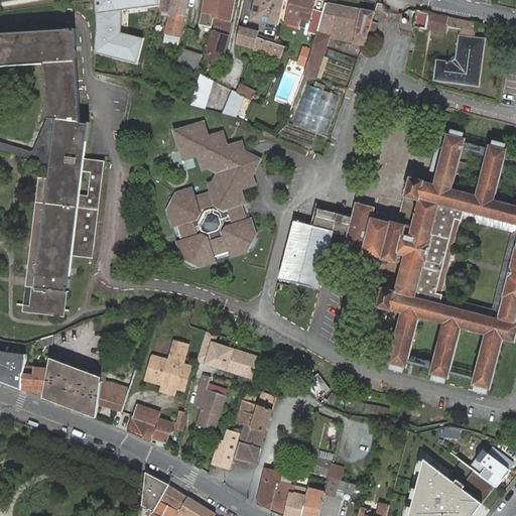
[(160,6),(161,0),(96,0),(97,12),(98,25),(97,32),(96,53),(138,65),(144,39),(119,31),(122,10),(160,6)]
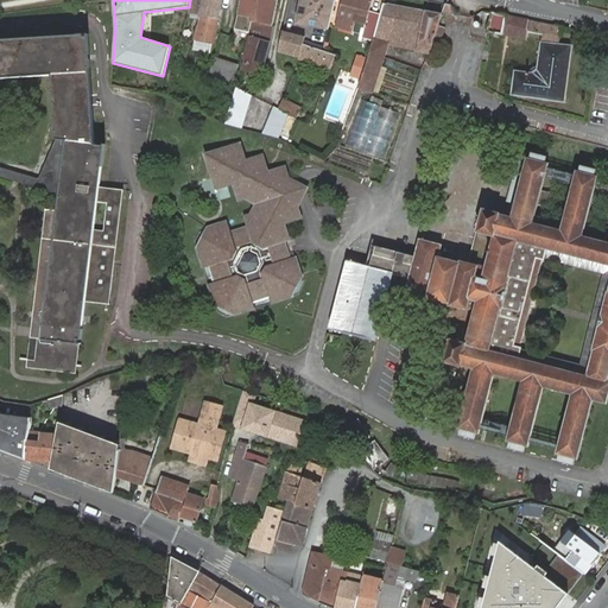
[(189,13),(201,16),(195,40),(214,43),(220,18),(222,0),(190,0),(189,7),(189,11),(189,13)]
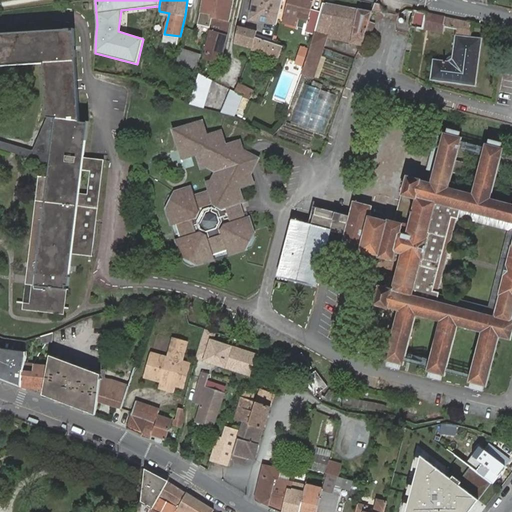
[(234,0),(202,0),(200,12),(198,24),(210,26),(212,17),(215,18),(230,21),(234,0)]
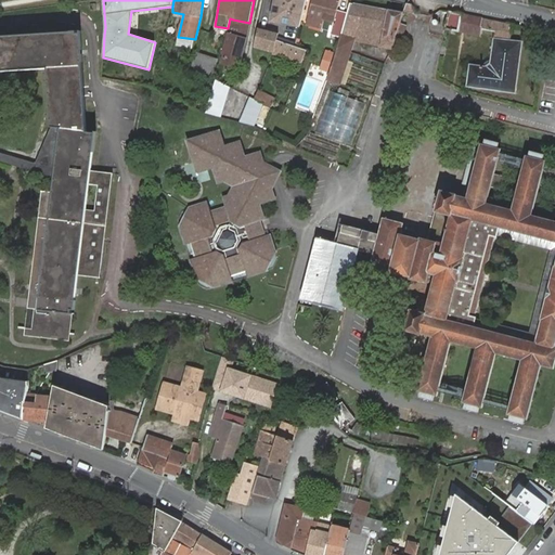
[(306,0),(278,0),(272,23),(300,27),(306,0)]
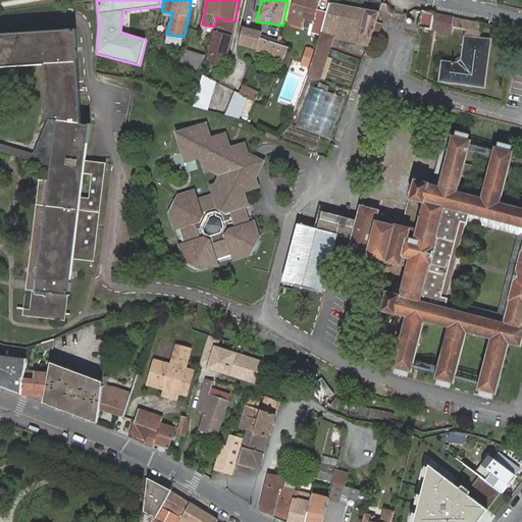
[(311,33),(320,35),(326,12),(318,10),(320,0),(294,0),(290,18),(293,19),(294,15),(312,20),(311,24),(313,24),(311,33)]
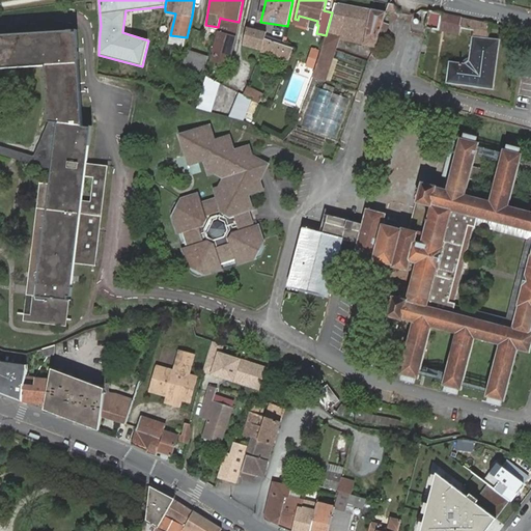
[(315,68),(314,74),(331,80),(345,39),(365,44),(365,45),(375,47),(380,36),(384,38),(388,25),(384,23),(385,21),(387,14),(335,2),(332,12),(326,35),(322,51),(318,58),(315,68)]
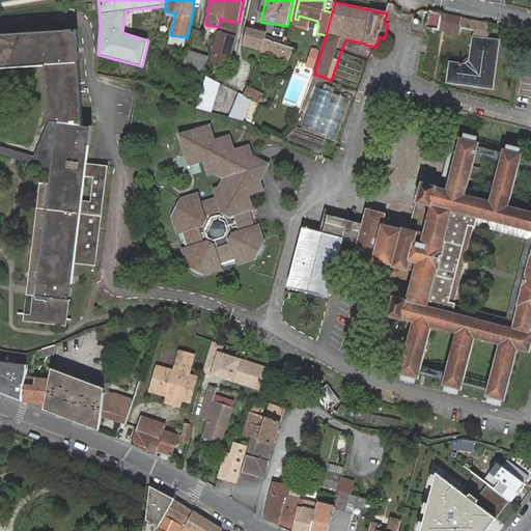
[(394,4),(389,3),(388,9),(398,11),(394,4)]
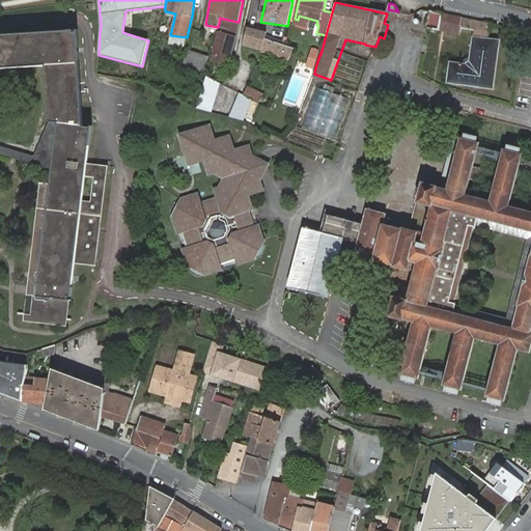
[(443,14),(429,10),(426,27),(439,30),(443,14)]
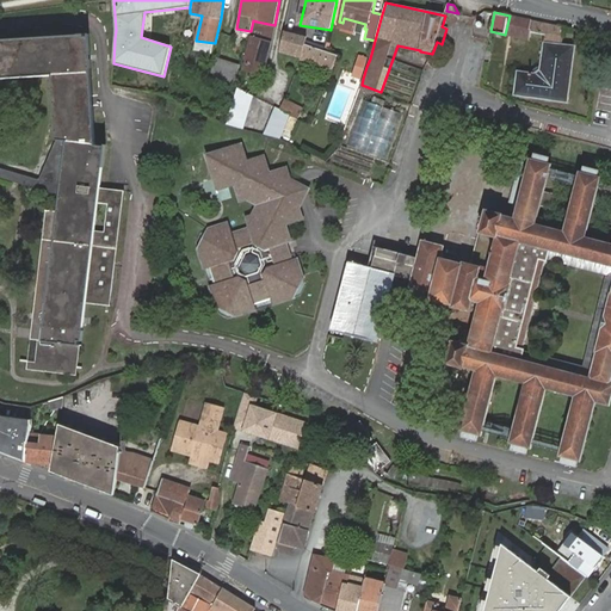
[(510,16),(505,35),(528,39),(530,32),(532,19),(510,16)]
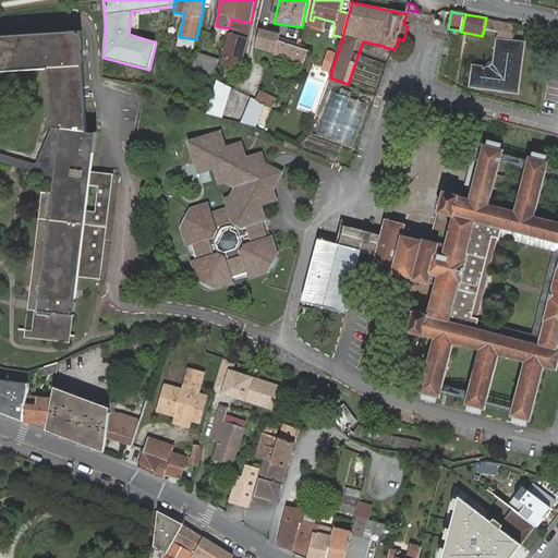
[(313,21),(332,26),(334,22),(314,16),(313,21)]
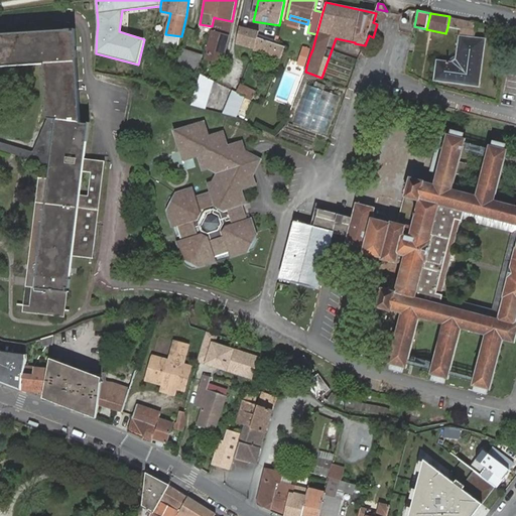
[(477,22),(449,16),(447,27),(461,29),(457,58),(452,61),(437,59),(434,80),(480,87),(486,38),(475,35),(477,22)]
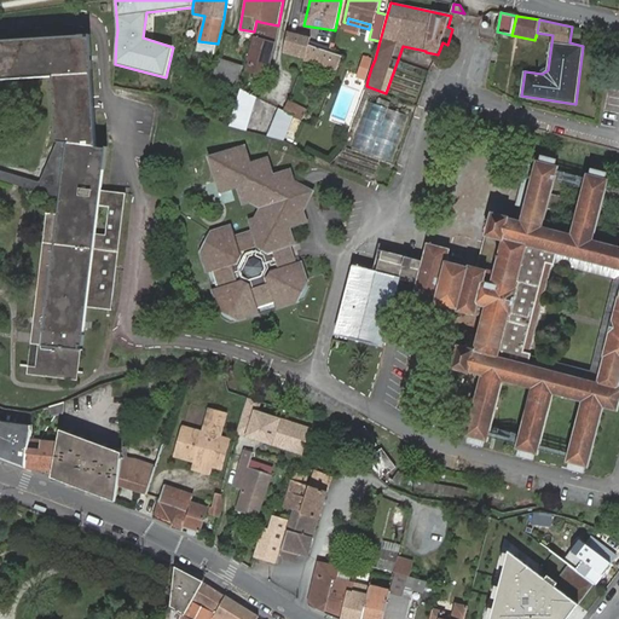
[(267,63),(270,64),(278,25),(260,22),(250,58),(252,59),(248,69),(264,74),(267,63)]
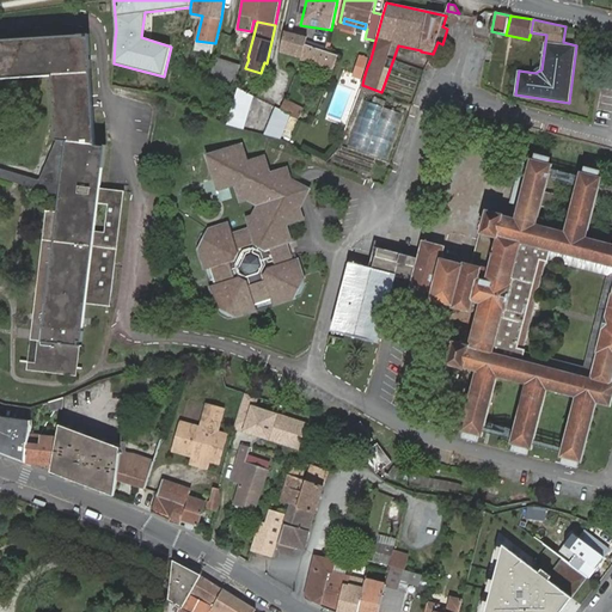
[(307,37),(286,31),(282,49),(303,55),(303,59),(332,69),(337,55),(306,44),(307,37)]
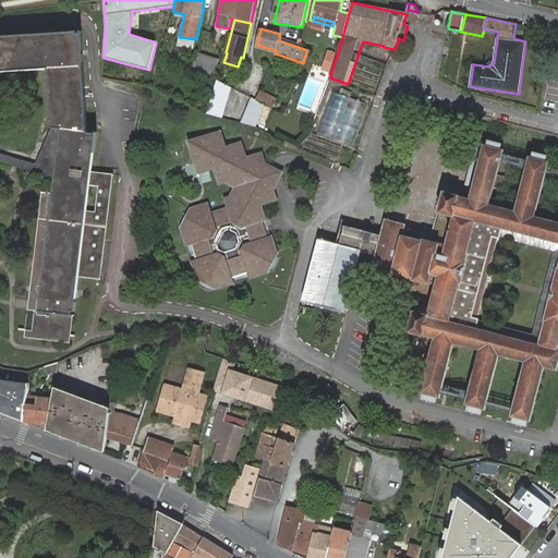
[(33,331),(71,336),(73,315),(75,316),(80,277),(101,279),(113,174),(114,169),(93,166),(97,132),(87,131),(82,31),(0,36),(0,72),(48,70),(51,128),(63,130),(59,166),(57,180),(55,193),(44,192),(28,310),(36,311),(33,331)]
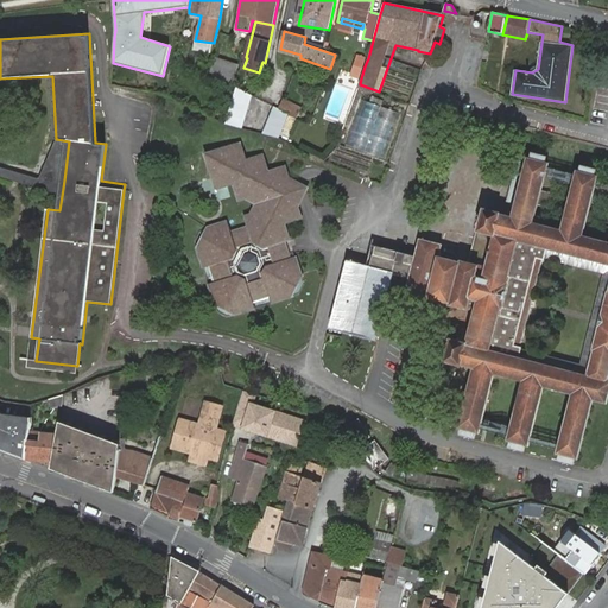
[(211,54),(214,43),(195,40),(194,49),(211,54)]
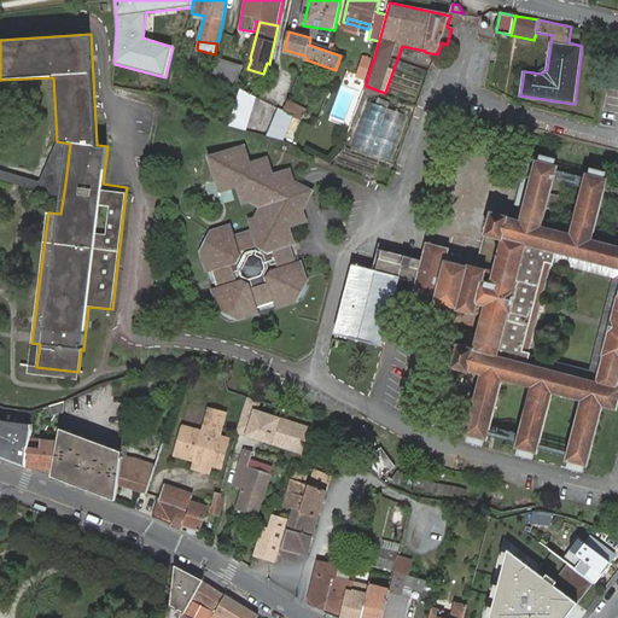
[(362,56),(360,64),(371,68),(374,59),(362,56)]
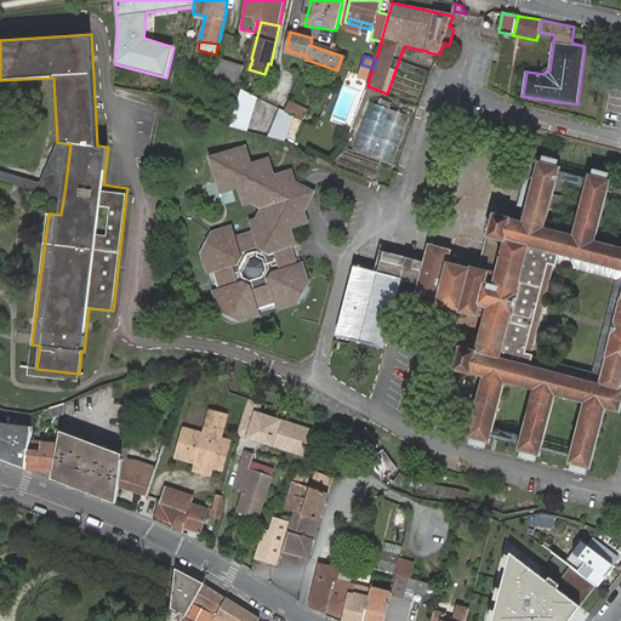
[(215,78),(238,85),(244,66),(221,58),(215,78)]
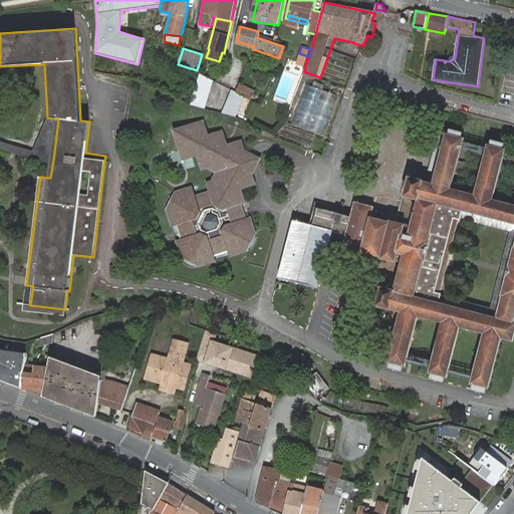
[(308,56),(299,53),(295,64),(305,67),(305,66),(308,56)]
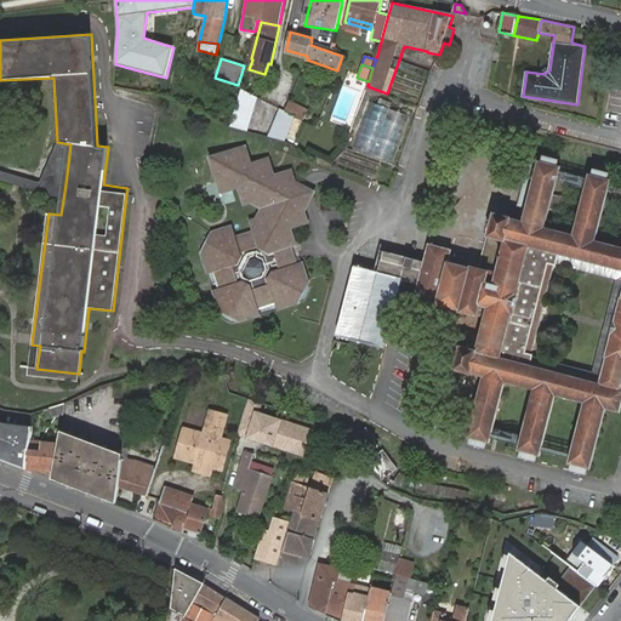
[(241,89),(231,126),(248,131),(256,98),(241,89)]
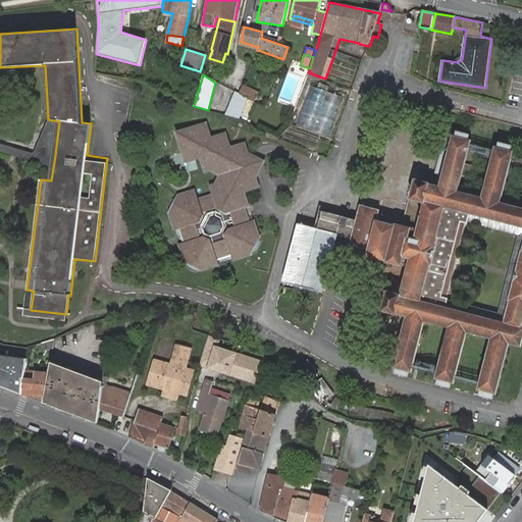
[(239,94),(247,97),(250,99),(254,91),(242,86),(239,94)]
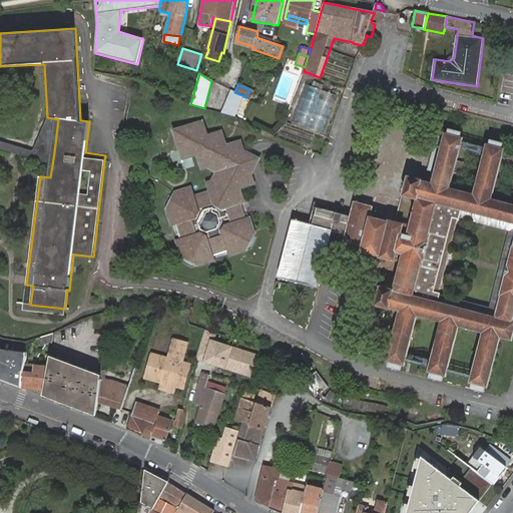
[(325,134),(338,95),(304,84),(291,123),(325,134)]
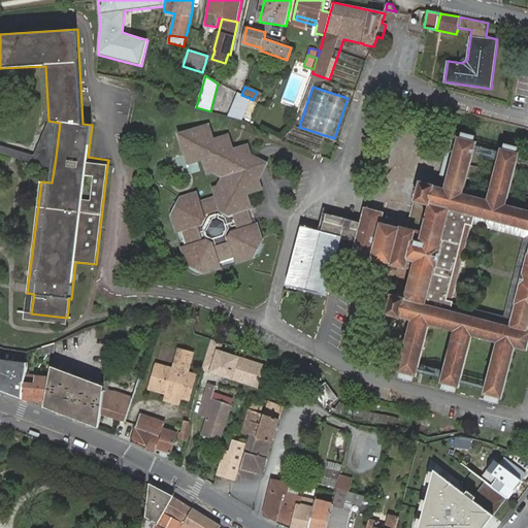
[(237,93),(228,116),(242,120),(250,98),(241,95),(237,93)]
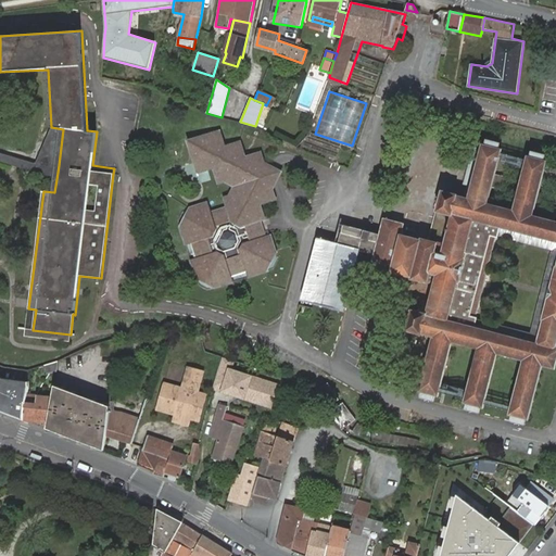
[(266,105),(263,103),(258,118),(265,122),(270,108),(266,105)]
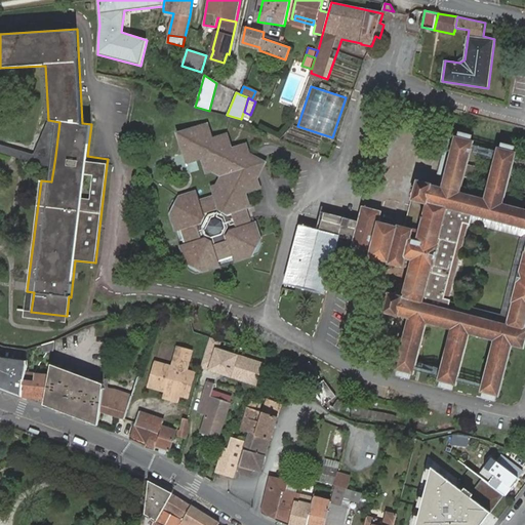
[(0,143),(0,153),(53,169),(55,156),(59,122),(48,120),(34,153),(0,143)]
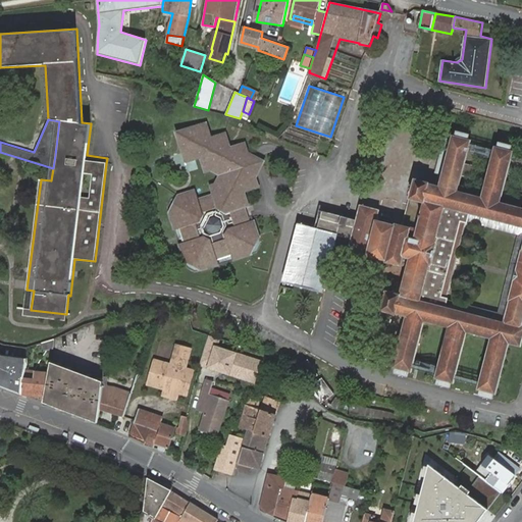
[(185,235),(183,235),(177,237),(186,260),(202,269),(219,264),(218,259),(217,257),(231,253),(231,255),(233,260),(251,255),(260,238),(259,236),(254,220),(250,221),(248,222),(244,208),(246,208),(250,207),(245,192),(260,188),(257,178),(248,152),(246,143),(230,148),(226,133),(211,138),(207,122),(191,127),(180,147),(186,162),(201,158),(206,172),(211,170),(221,175),(215,184),(210,186),(212,195),(199,200),(196,191),(178,196),(169,212),(174,229),(180,227),(183,226),(185,235)]
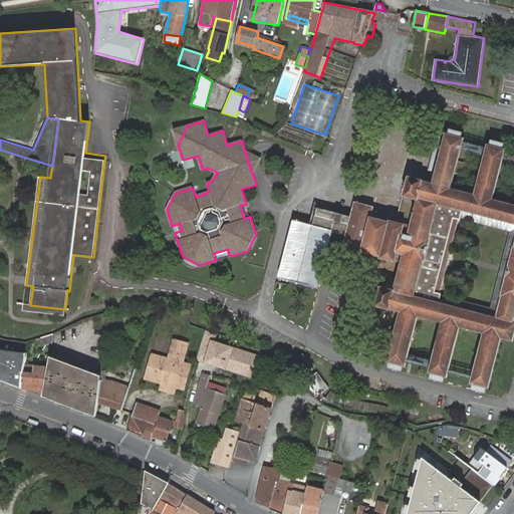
[(174,131),(178,145),(188,125),(174,131)]
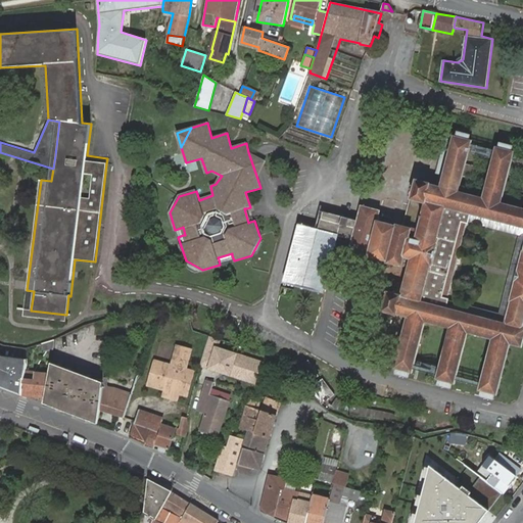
[(396,224),(396,226),(378,221),(381,210),(362,205),(358,221),(355,228),(322,220),(319,230),(299,225),(284,282),(323,292),(338,235),(352,239),(346,262),(377,269),(379,259),(387,262),(386,263),(409,268),(401,296),(388,293),(383,312),(407,317),(393,368),(396,369),(395,374),(409,377),(410,372),(413,373),(414,369),(417,370),(421,355),(417,355),(426,322),(449,328),(436,379),(439,380),(438,385),(452,388),(453,383),(455,384),(468,333),(492,339),(479,390),(481,391),(480,395),(493,399),(494,394),(497,395),(511,344),(522,347),(522,343),(522,207),(502,203),(515,151),(512,150),(513,146),(500,142),(498,147),(496,146),(483,197),(460,191),(463,177),(471,179),(474,167),(466,164),(469,154),(474,155),(476,150),(470,148),(472,140),(470,140),(471,135),(458,131),(457,136),(455,136),(440,186),(417,180),(412,199),(406,226),(396,224)]
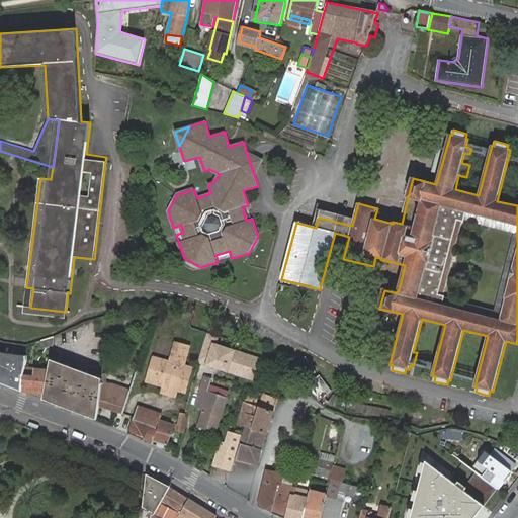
[(263,160),(246,151),(255,177),(263,160)]
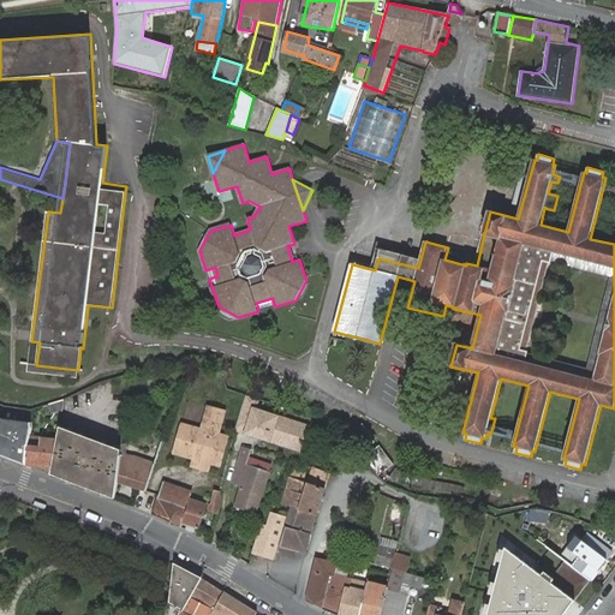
[(381,249),(378,258),(418,268),(421,260),(381,249)]
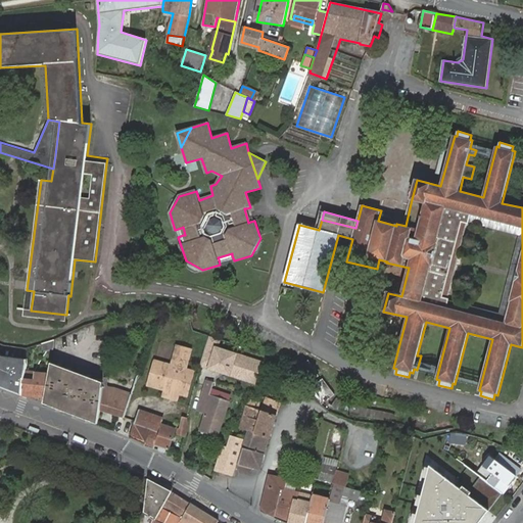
[(65,321),(66,315),(31,311),(34,291),(27,290),(25,310),(24,316),(65,321)]
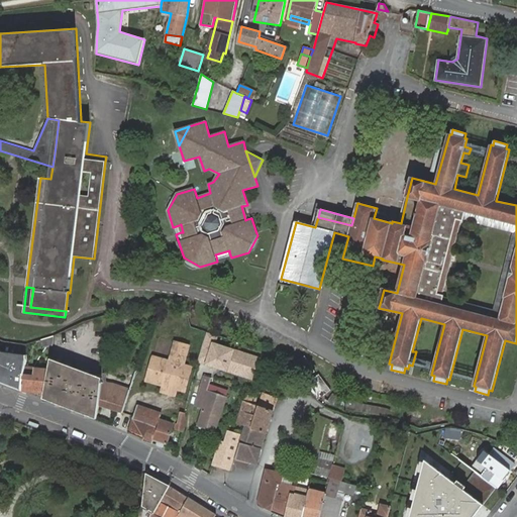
[(216,335),(207,332),(197,363),(252,380),(260,356),(214,342),(216,335)]
